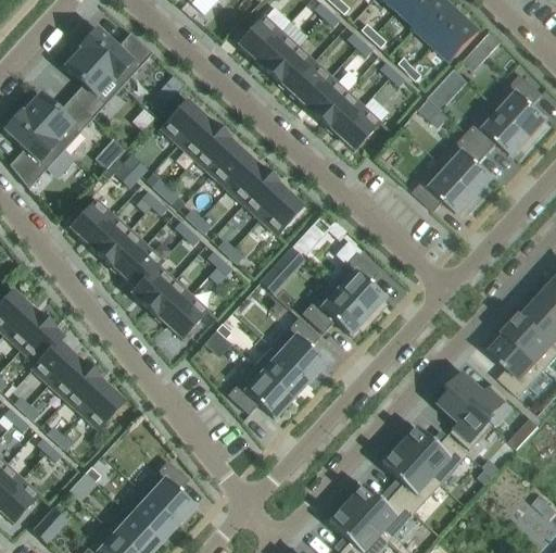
[(216,0),(206,12),(214,19),(229,0),(216,0)]
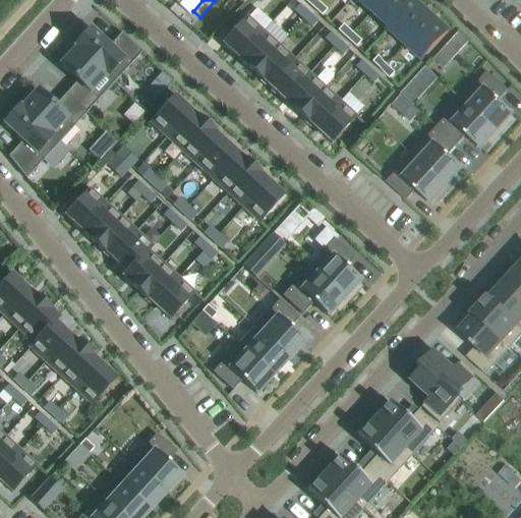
[(327,7),(319,0),(316,0),(312,5),(322,13),(327,7)]
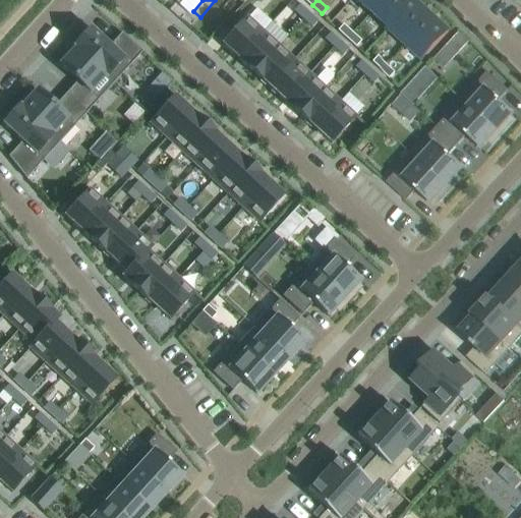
[(358,0),(370,10),(379,0),(358,0)]
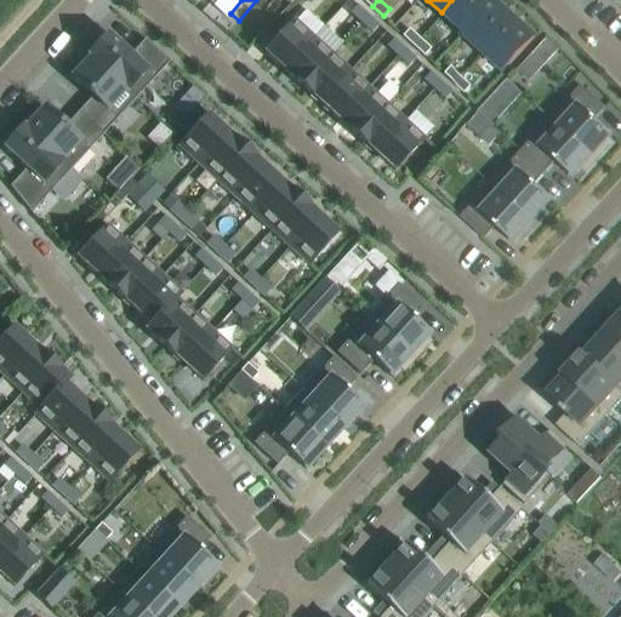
[(462,32),(490,0),(451,0),(442,12),(462,32)]
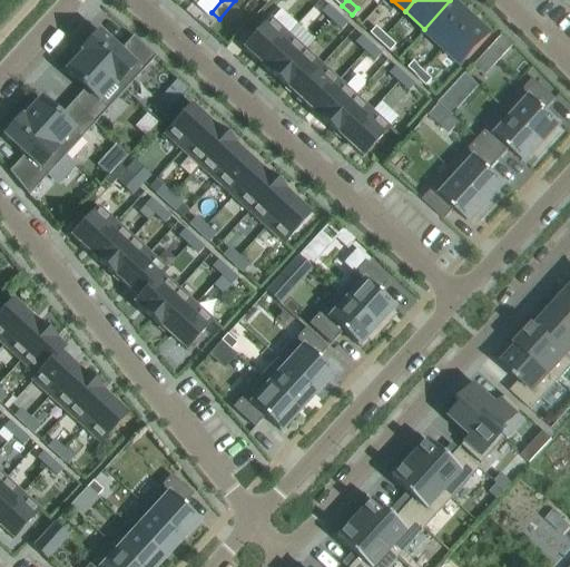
[(443,46),(472,13),(457,0),(450,0),(424,29),(443,46)]
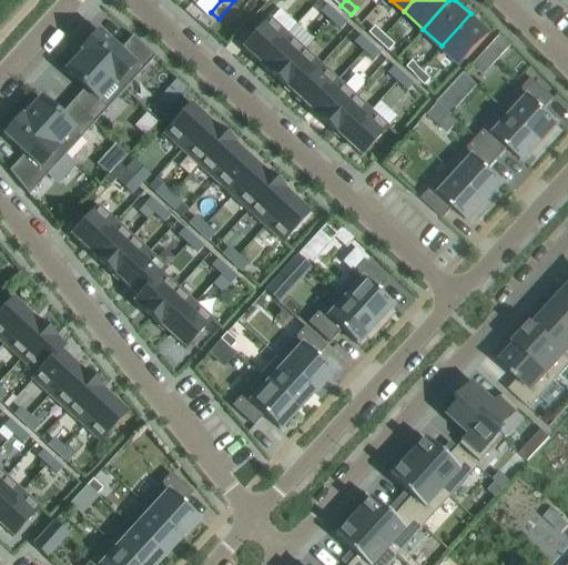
[(336,11),(326,2),(321,9),(331,18),(336,11)]
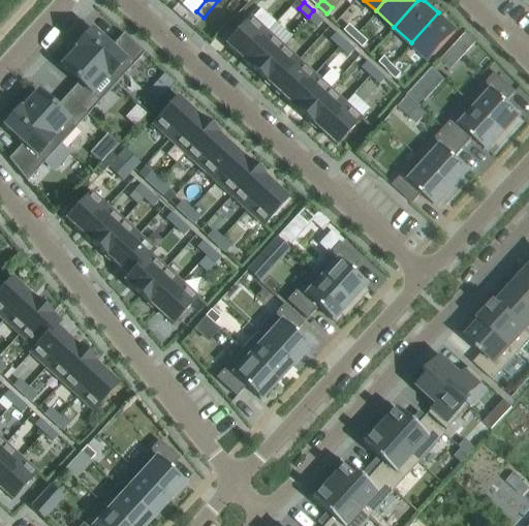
[(322,19),(313,10),(308,17),(317,25),(322,19)]
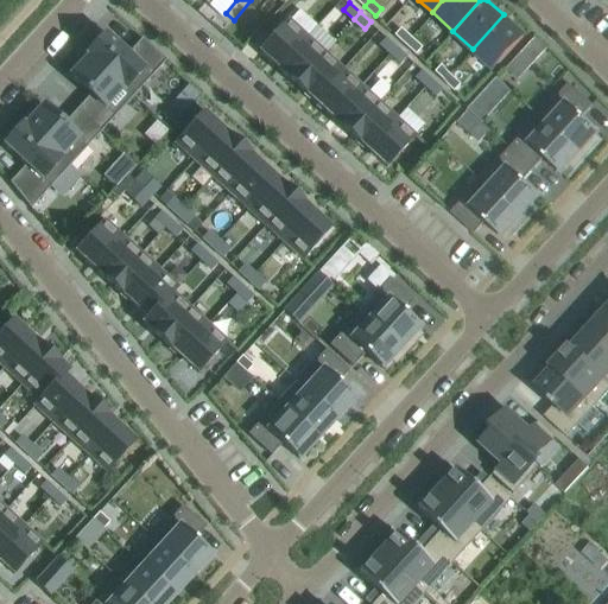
[(524,33),(504,14),(473,49),(493,68),(524,33)]
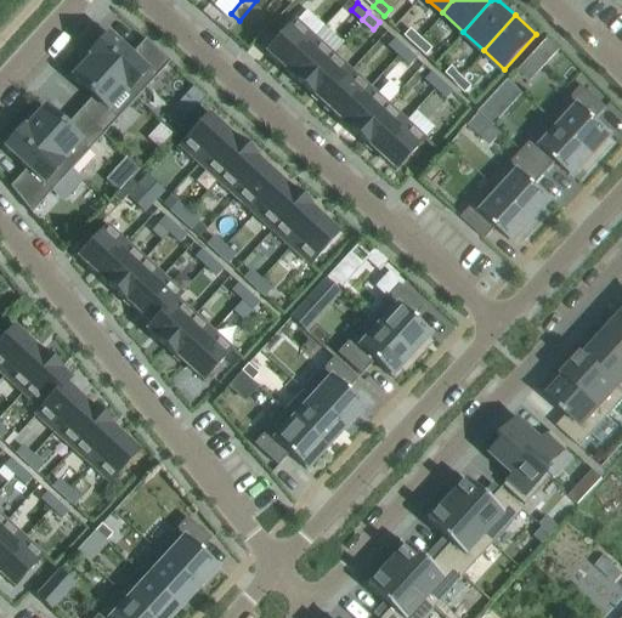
[(284,68),(315,35),(295,18),(265,50),(284,68)]
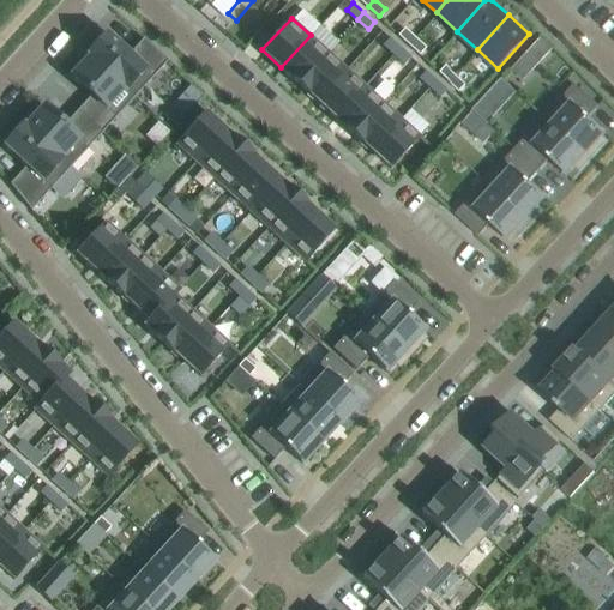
[(409,43),(415,36),(404,25),(398,32),(409,43)]
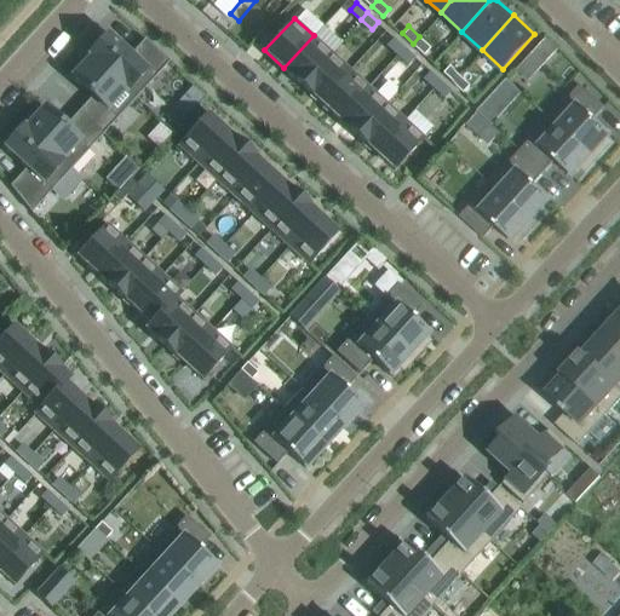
[(136,96),(170,58),(145,36),(131,52),(108,30),(103,36),(99,34),(90,44),(93,47),(89,53),(90,55),(90,53),(136,96)]
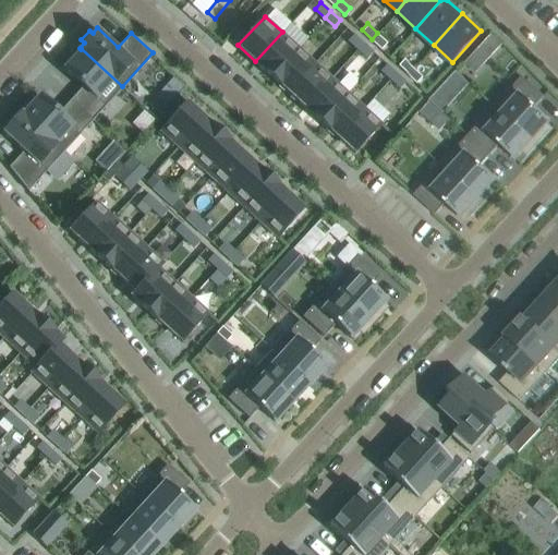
[(299,47),(282,32),(255,61),(271,75),(299,47)]
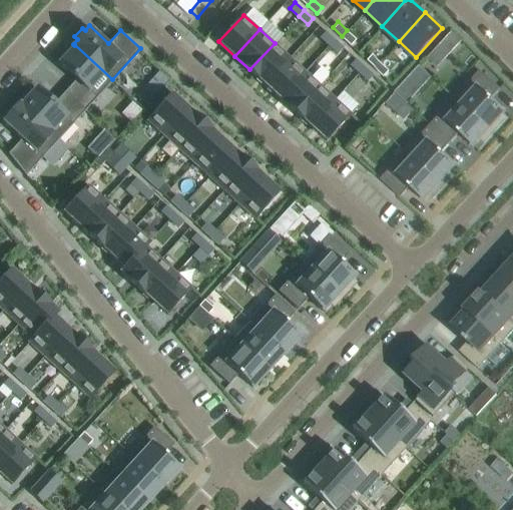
[(335,37),(326,29),(320,35),(329,43),(335,37)]
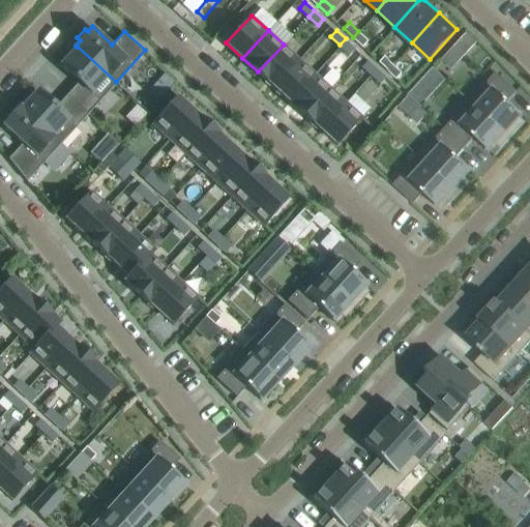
[(367,39),(358,31),(353,37),(361,46),(367,39)]
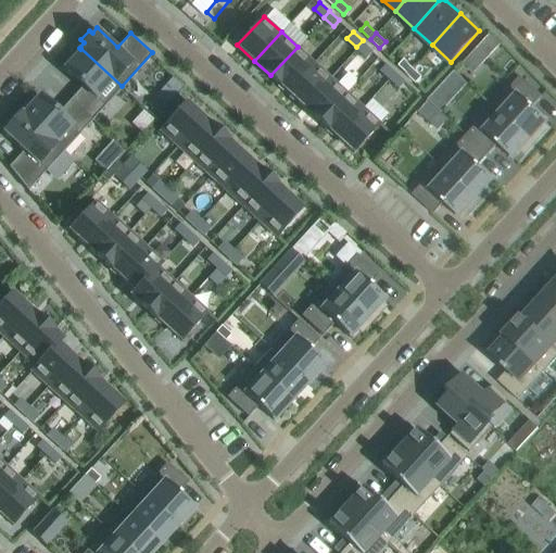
[(490,33),(481,42),(491,52),(501,42),(490,33)]
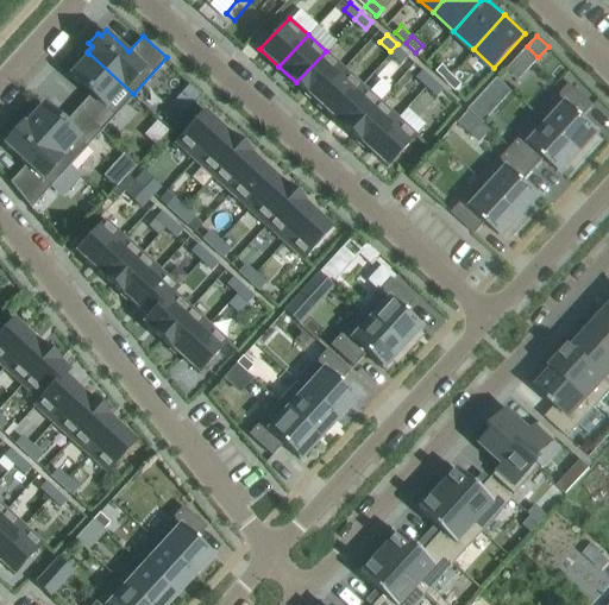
[(407,55),(397,44),(390,51),(401,61),(407,55)]
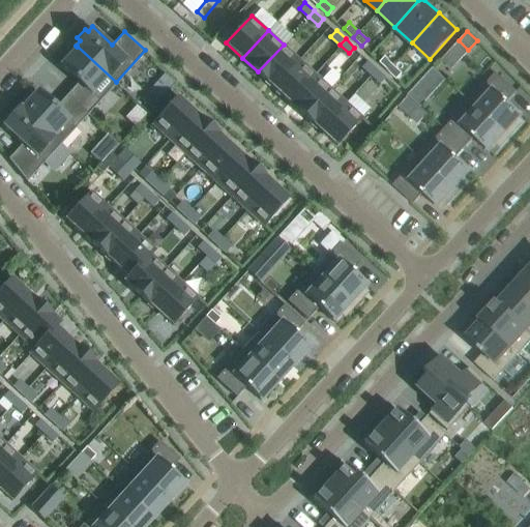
[(273,86),(299,59),(284,45),(258,71),(273,86)]
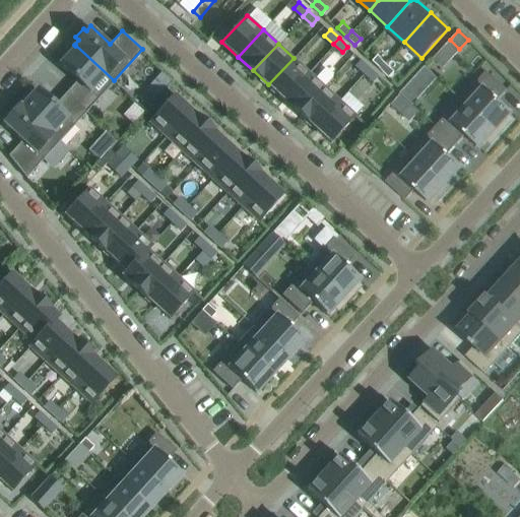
[(86,110),(114,80),(75,45),(75,46),(59,62),(77,79),(66,91),(86,110)]
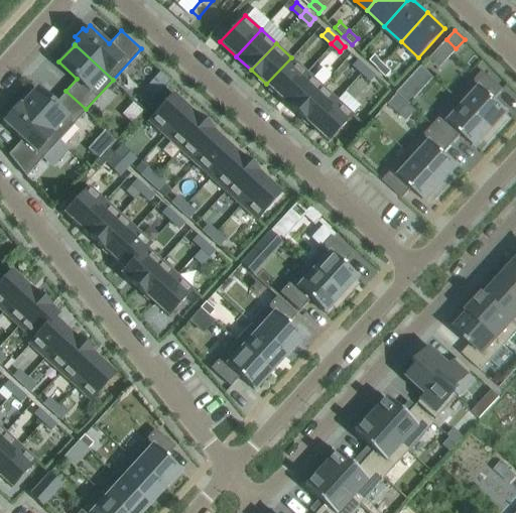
[(368,58),(377,67),(383,60),(374,52),(368,58)]
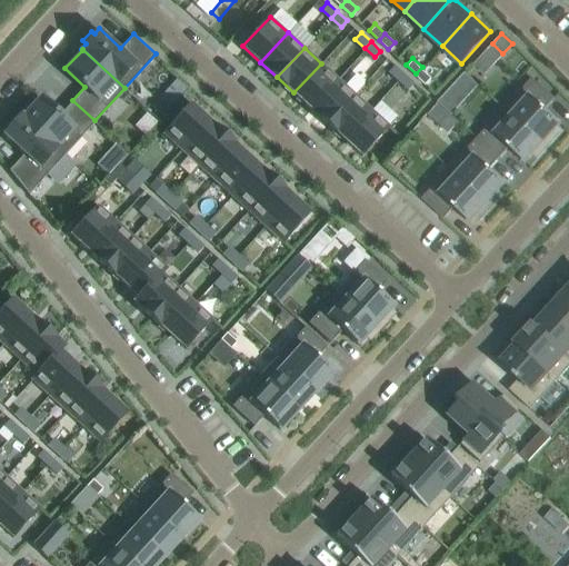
[(310,108),(338,78),(321,63),(293,92),(310,108)]
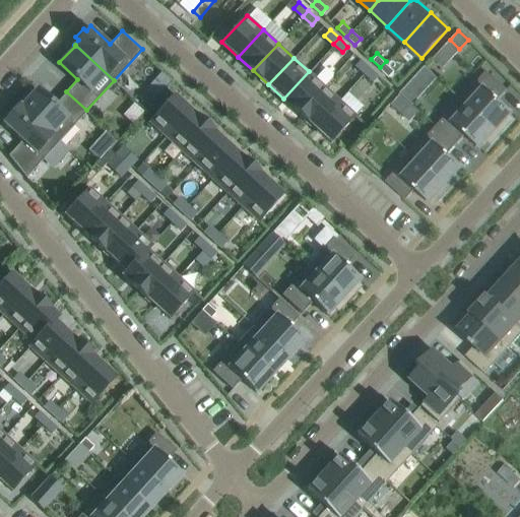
[(370,66),(361,58),(354,64),(364,72),(370,66)]
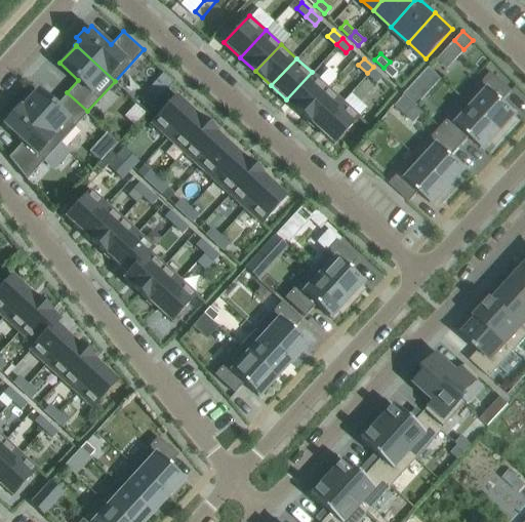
[(399,70),(390,62),(384,68),(393,76),(399,70)]
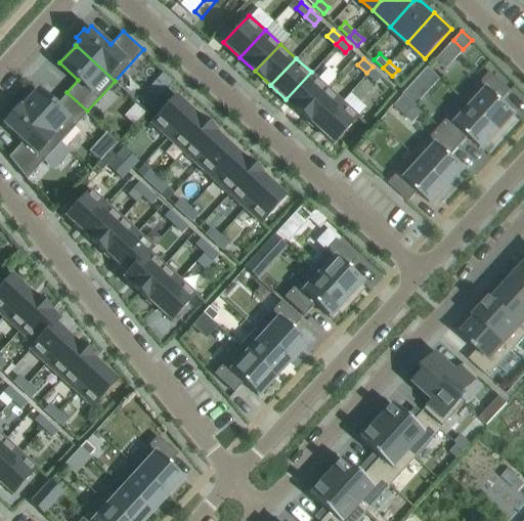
[(373,67),(366,73),(376,81),(382,75),(373,67)]
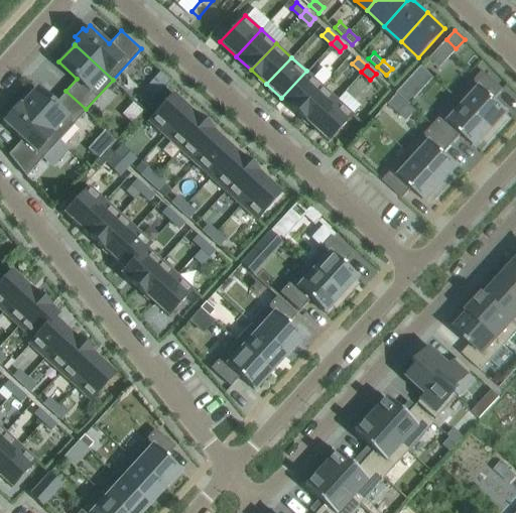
[(457,97),(461,100),(462,100),(496,131),(505,122),(501,118),(508,110),(494,97),(503,87),(483,69),(457,97)]
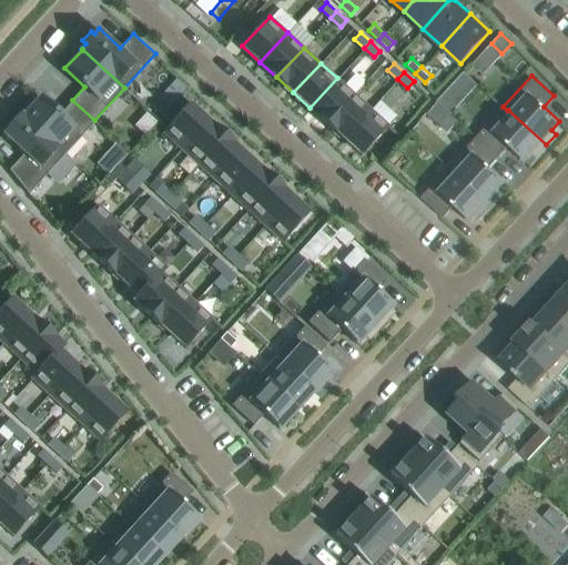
[(354,93),(337,78),(310,108),(326,123),(354,93)]
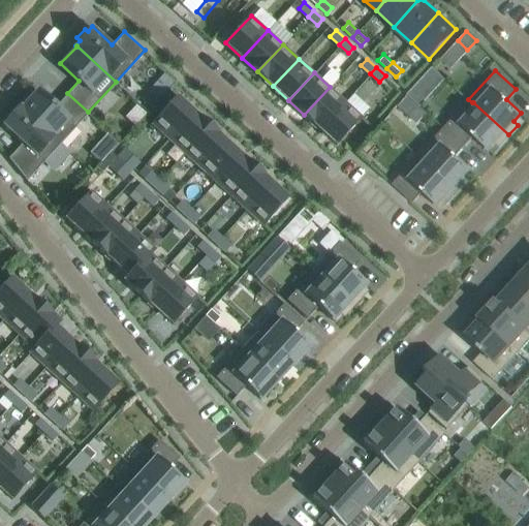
[(415,86),(407,94),(419,105),(428,96),(415,86)]
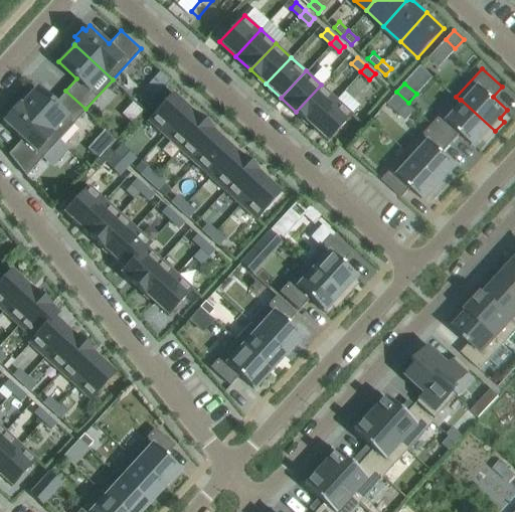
[(311,125),(336,99),(321,84),(296,112),(311,125)]
